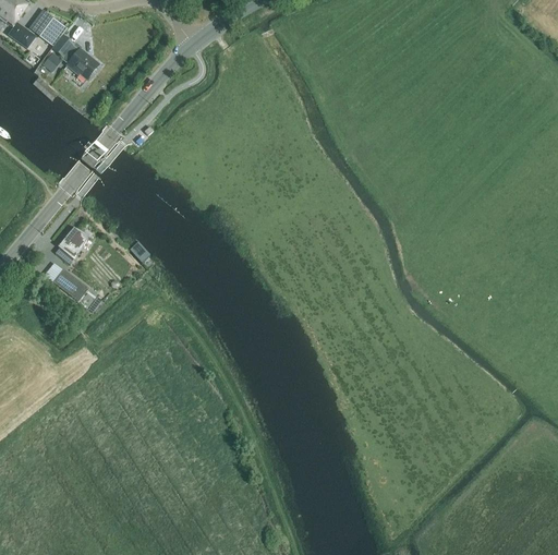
[(0,0),(0,16),(12,26),(7,34),(26,48),(35,35),(14,21),(28,1),(26,0),(0,0)]
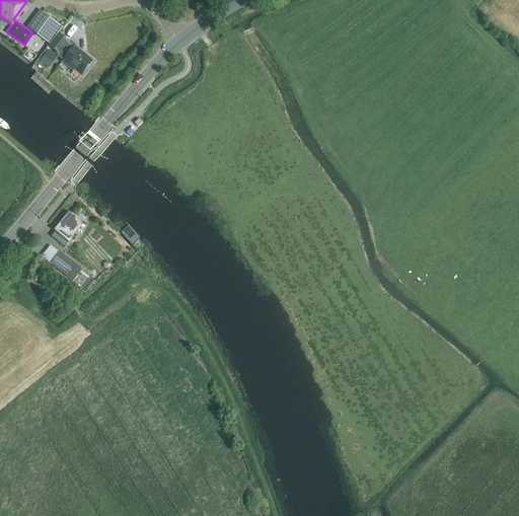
[(49,15),(41,26),(48,31),(43,38),(49,43),(62,24),(49,15)]
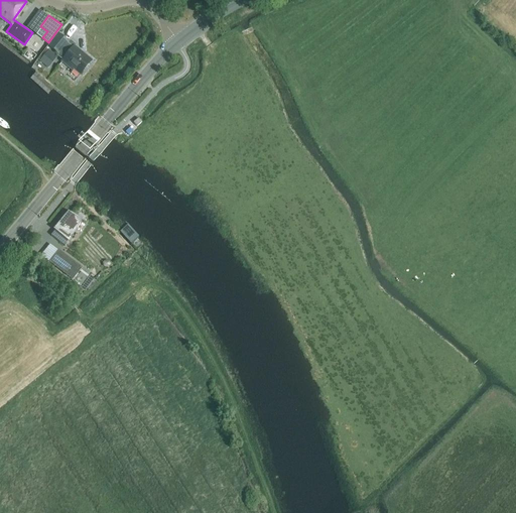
[(58,32),(48,43),(58,51),(56,53),(62,58),(61,59),(69,65),(70,63),(80,72),(91,58),(74,44),(73,45),(68,41),(69,40),(58,32)]
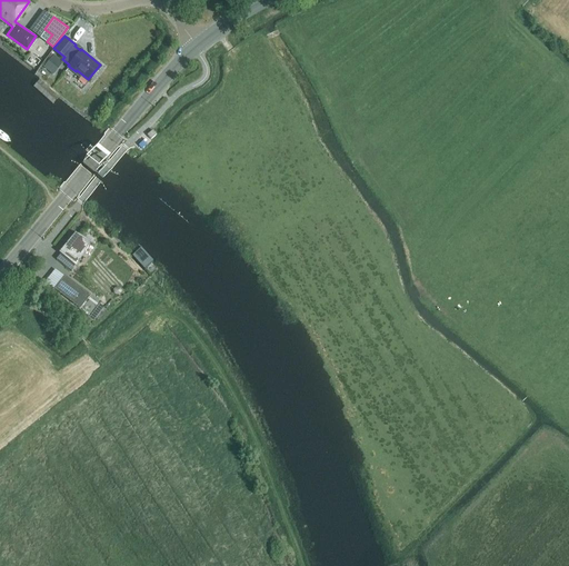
[(52,72),(63,60),(52,51),(42,65),(52,72)]
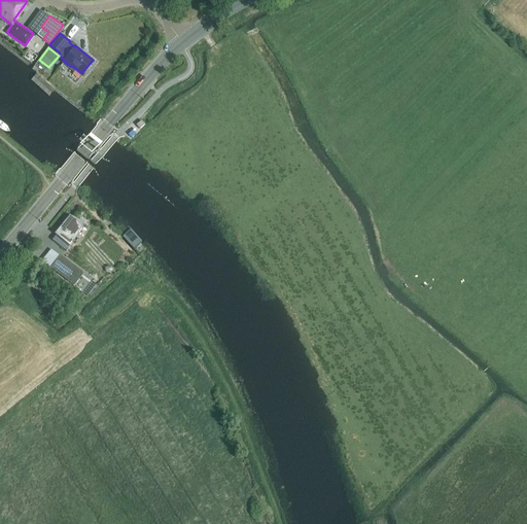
[(37,71),(31,78),(48,94),(55,88),(37,71)]
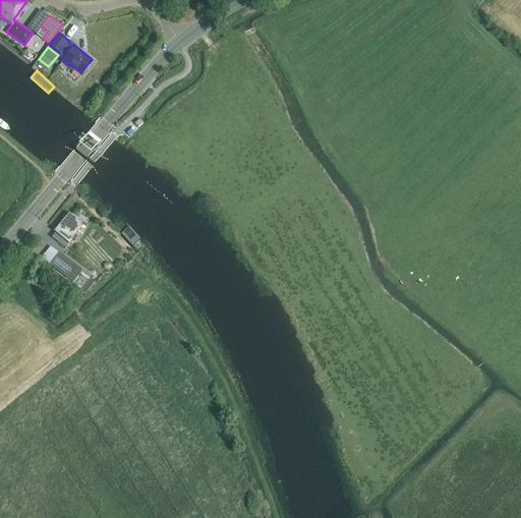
[(51,235),(65,246),(80,220),(69,214),(51,235)]
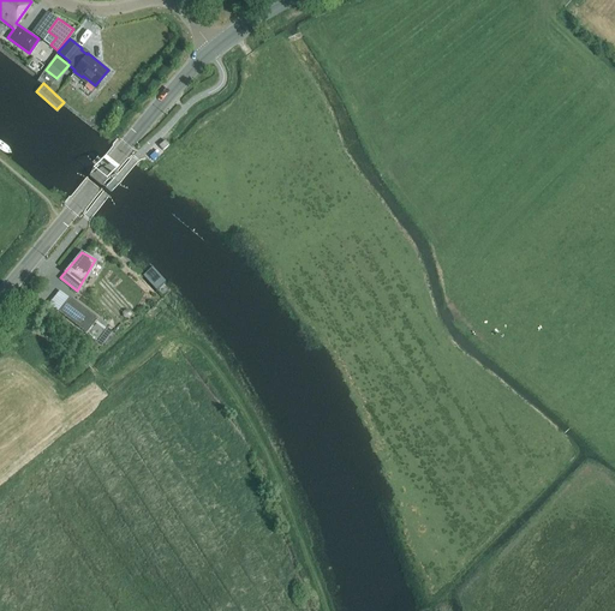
[(154,263),(144,271),(159,286),(167,276),(154,263)]
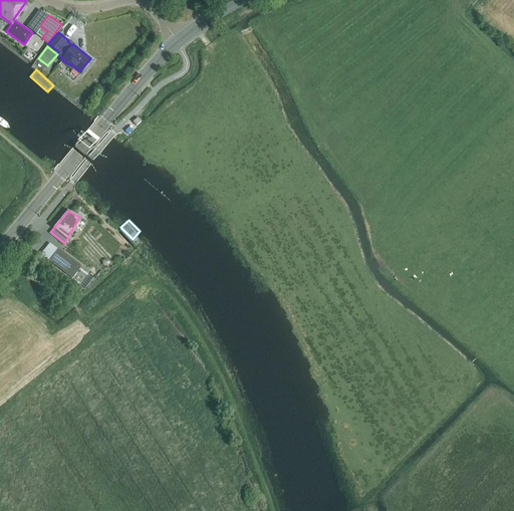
[(57,247),(48,259),(72,276),(81,264),(57,247)]
